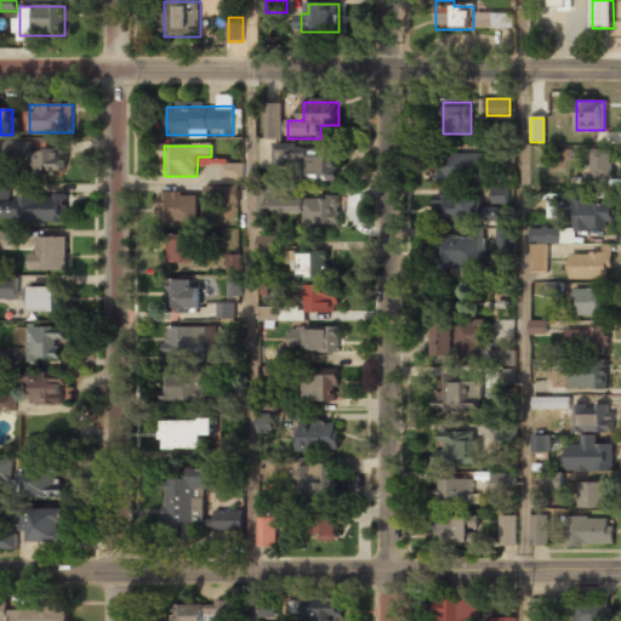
[(613,149),(590,149),(590,186),(613,186),(613,149)]
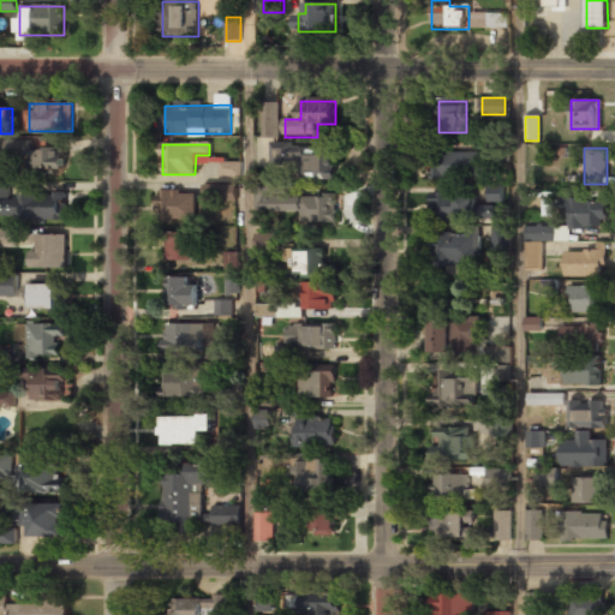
[(282,150),(282,161),(300,160),(300,180),(336,179),(335,149),(282,150)]
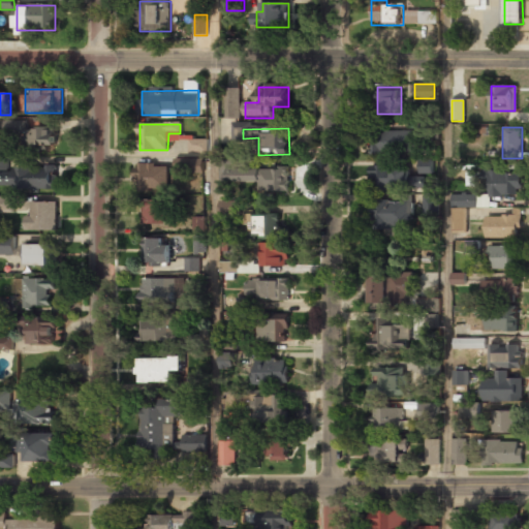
[(29,146),(57,146),(57,129),(29,129),(29,146)]
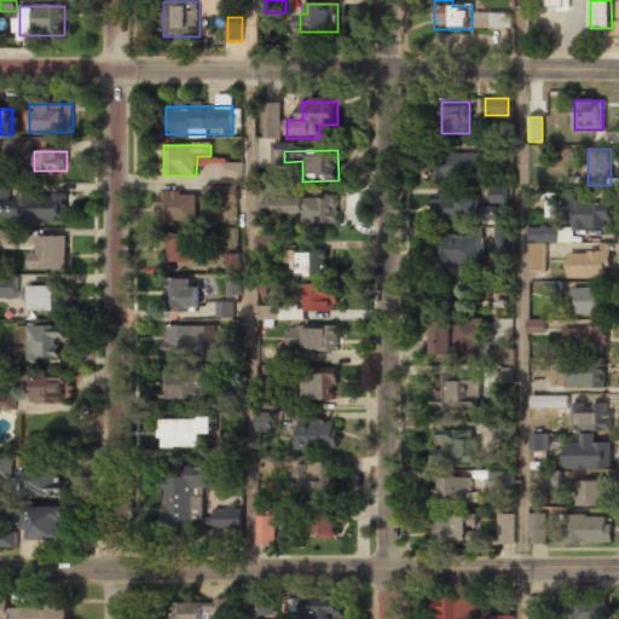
[(482,151),(435,151),(435,179),(482,179),(482,151)]
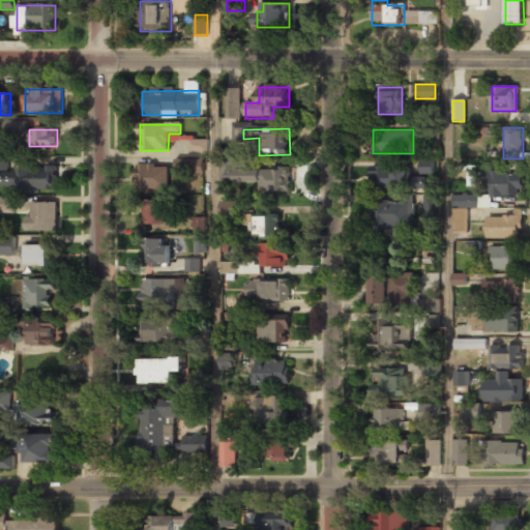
[(189,152),(206,151),(206,140),(188,140),(189,152)]
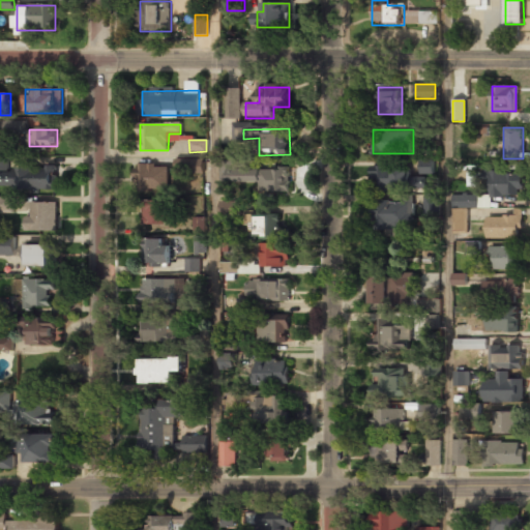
[(0,156),(0,169),(8,170),(8,156),(0,156)]
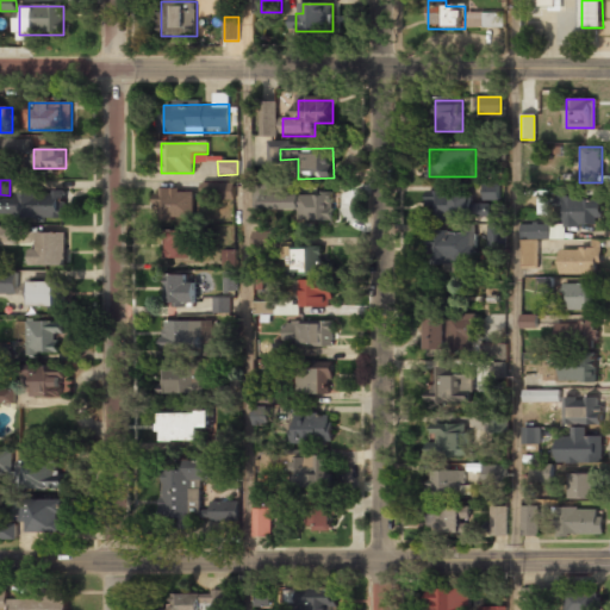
[(235,197),(236,184),(203,182),(201,195),(235,197)]
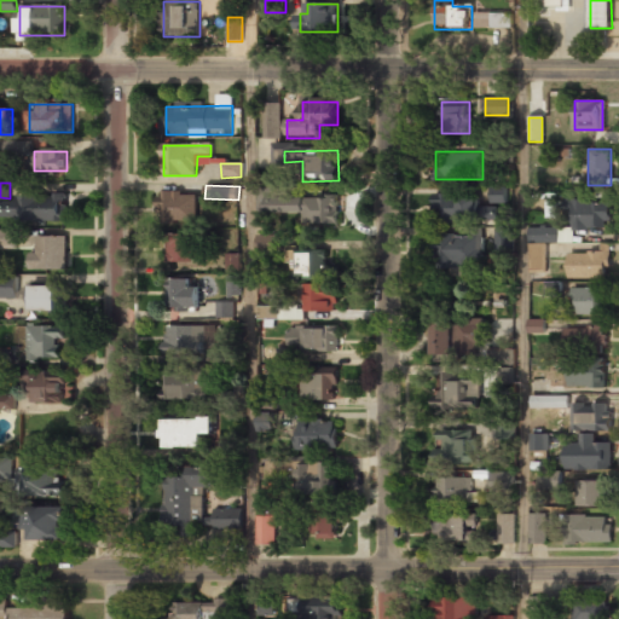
[(507,186),(491,186),(491,203),(507,203),(507,186)]
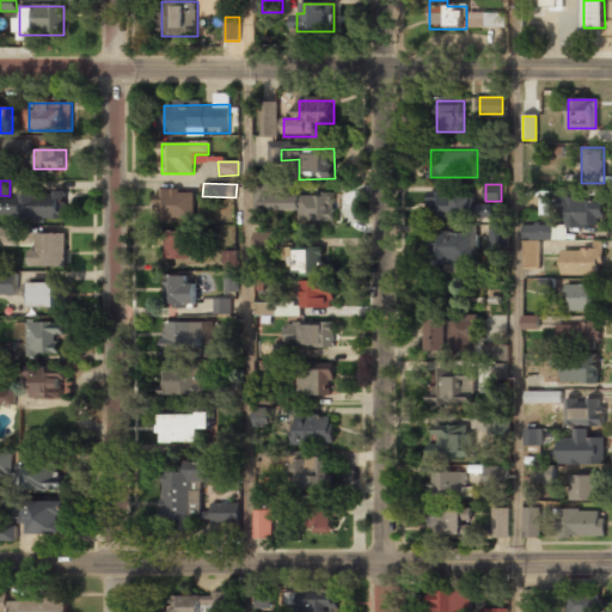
[(157,221),(194,221),(194,190),(157,190),(157,221)]
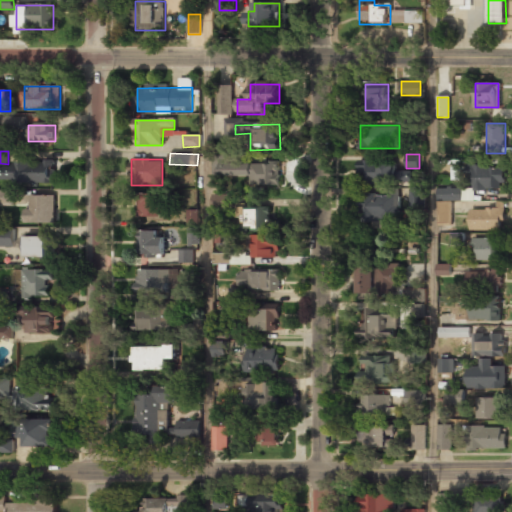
[(451,180),(461,180),(461,160),(451,159),(451,180)]
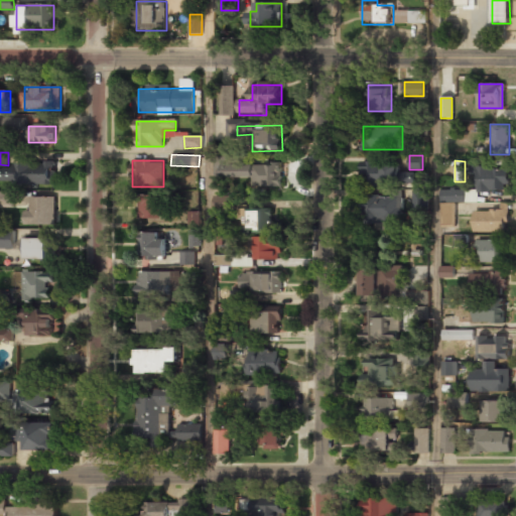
[(362,183),(413,183),(413,172),(399,172),(399,161),(362,161),(362,183)]
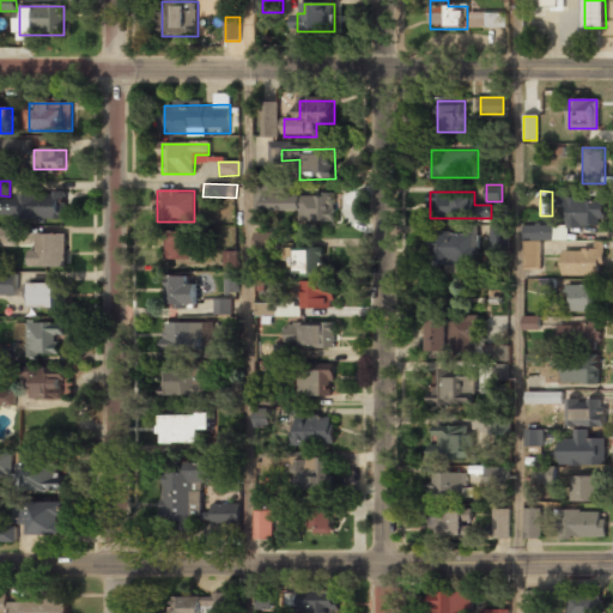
[(66,194),(17,194),(17,219),(66,219),(66,194)]
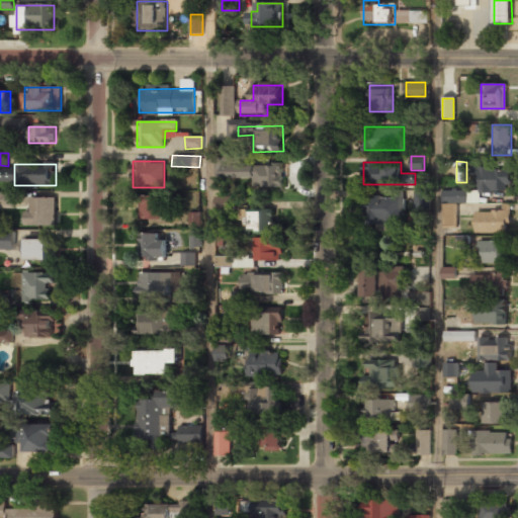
[(282,189),(282,166),(229,166),(229,179),(253,179),(253,189),(282,189)]
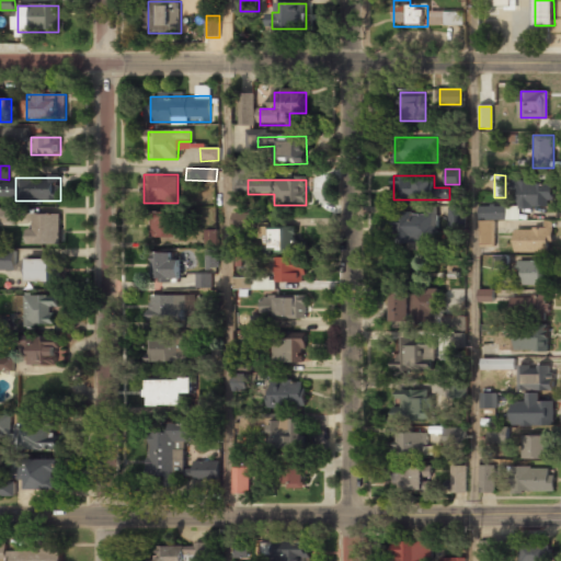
[(554,208),(554,181),(517,181),(517,208),(554,208)]
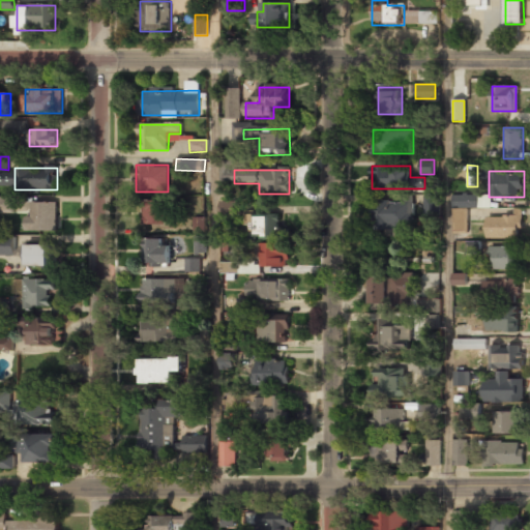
[(478,195),(452,195),(452,207),(478,207),(478,195)]
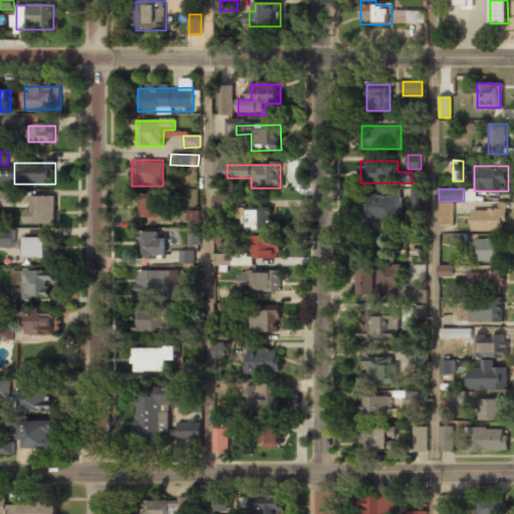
[(412,211),(426,210),(425,190),(411,190),(412,211)]
